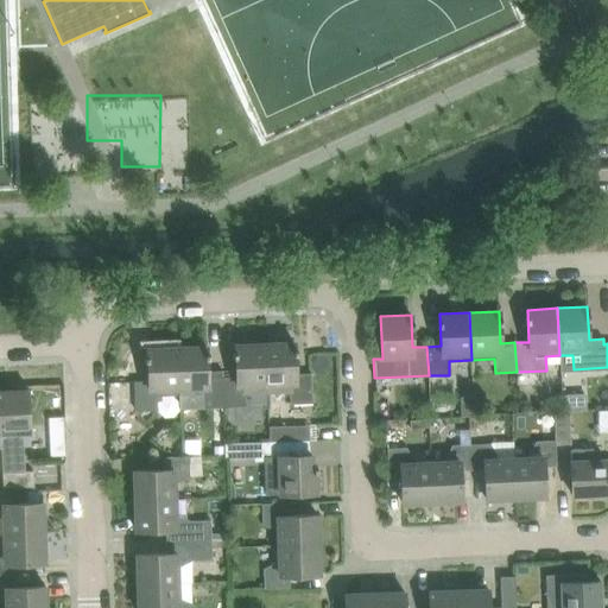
[(295,342),(265,343),(267,391),(290,390),(290,404),(311,403),(310,373),(296,374),(295,342)]
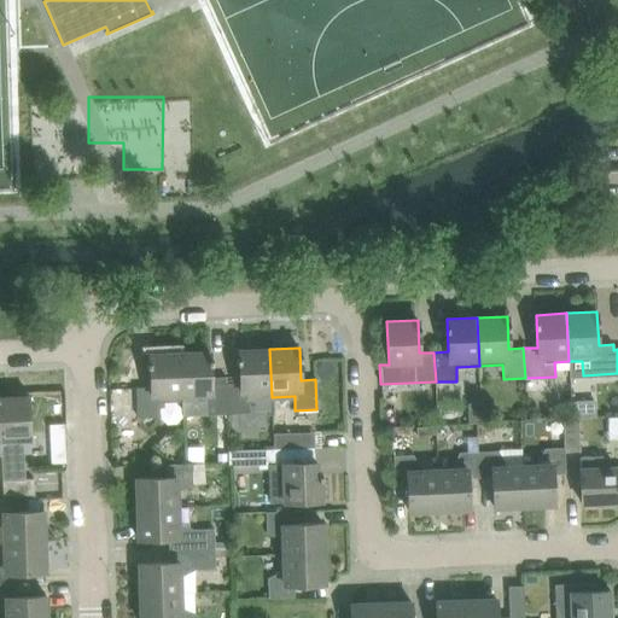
[(240,383),(226,384),(227,413),(249,413),(249,398),(272,397),(269,349),(239,350),(240,383)]
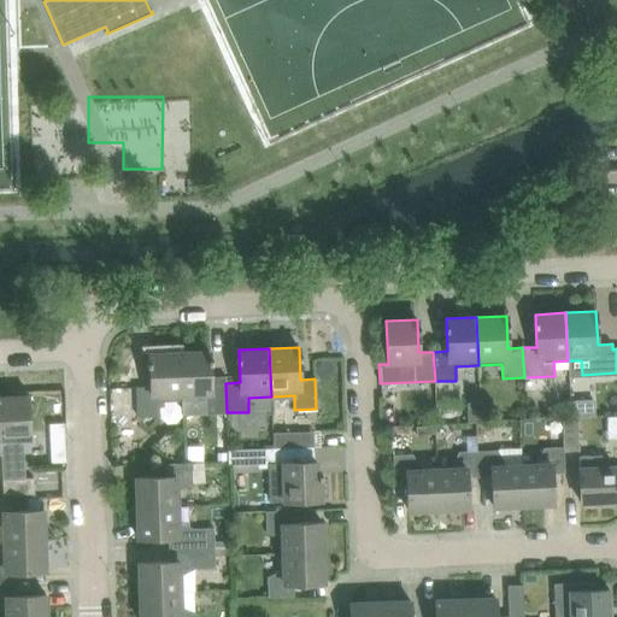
[(210,351),(181,352),(183,400),(205,399),(206,413),(227,412),(225,383),(211,383),(210,351)]
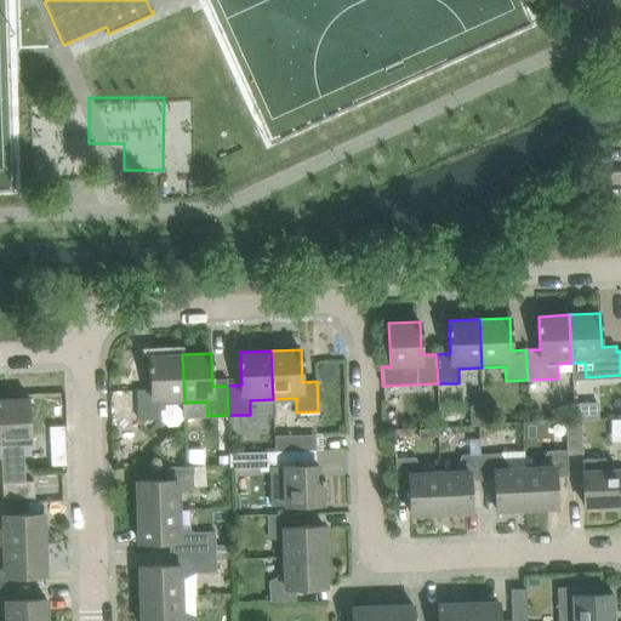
[(140,419),(161,419),(160,404),(184,403),(182,354),(152,355),(153,388),(138,389),(140,419)]
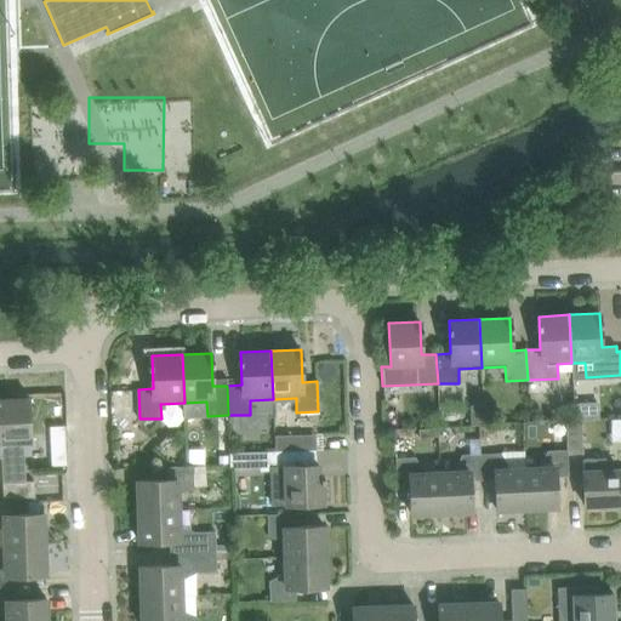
[(530,382),(530,394),(550,393),(548,381),(530,382)]
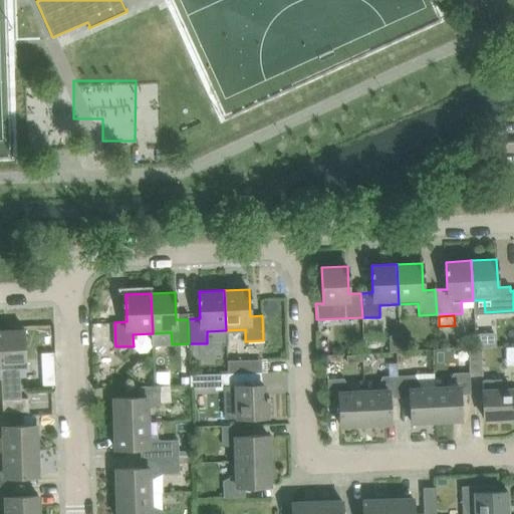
[(11,330),(0,330),(1,365),(27,364),(26,329),(23,329),(23,325),(11,326),(11,330)]
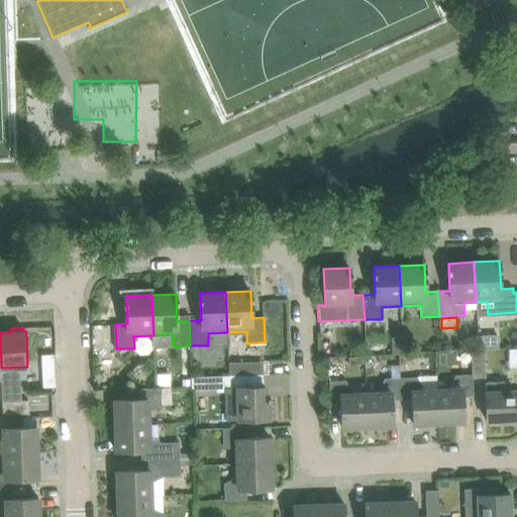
[(429,342),(430,351),(440,350),(439,341),(429,342)]
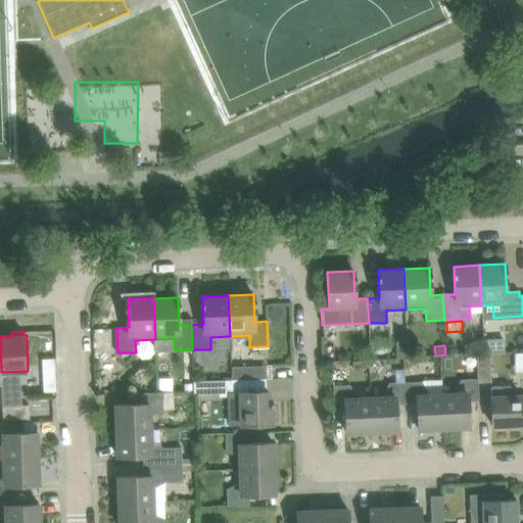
[(477,354),(478,379),(478,382),(491,381),(489,353),(477,354)]
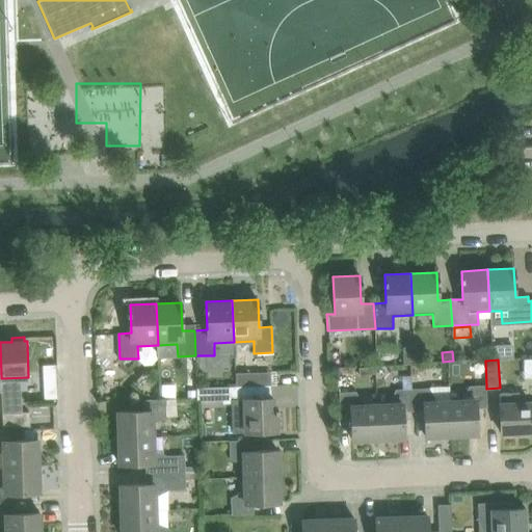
[(57,397),(56,365),(43,365),(44,398),(57,398),(57,397)]
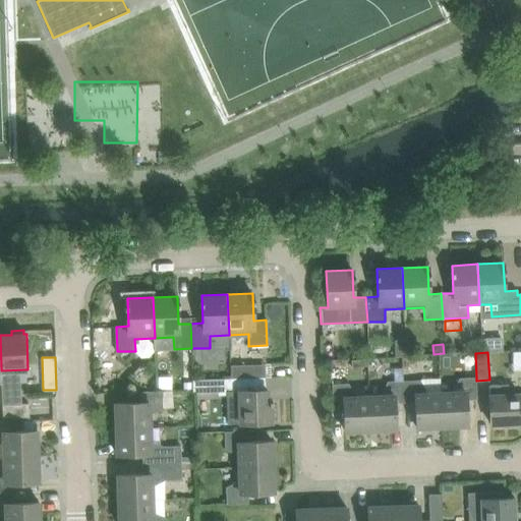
[(231,365),(231,379),(244,378),(244,365),(231,365)]
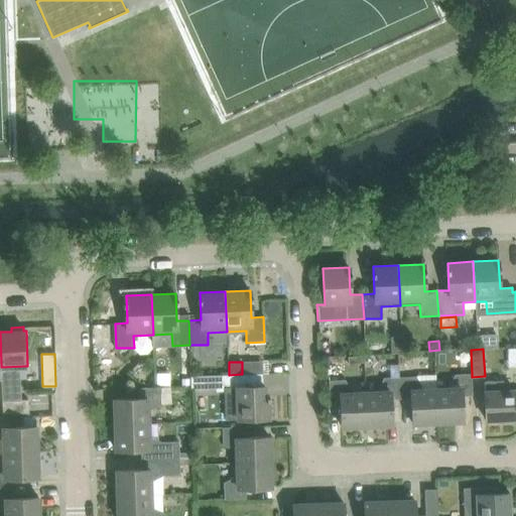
[(229,375),(190,376),(191,388),(219,387),(219,390),(226,390),(227,419),(242,418),(269,418),(268,396),(265,396),(264,386),(257,386),(257,374),(242,374),(229,375)]
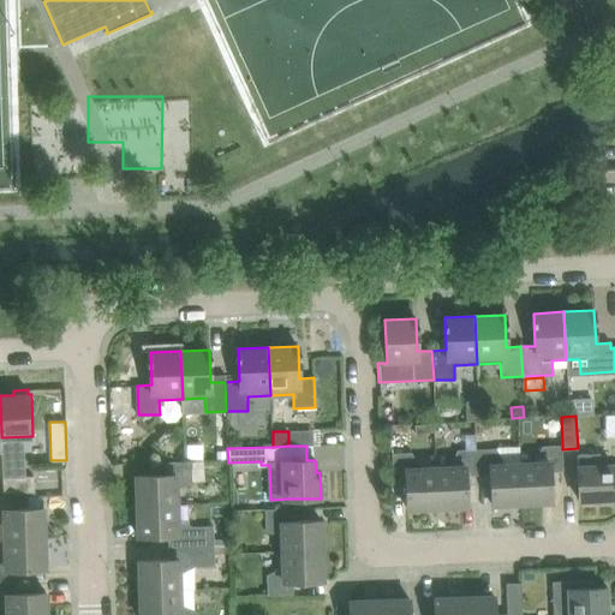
[(536,464),(520,464),(521,503),(551,502),(550,472),(563,471),(562,449),(562,446),(542,446),(536,464)]
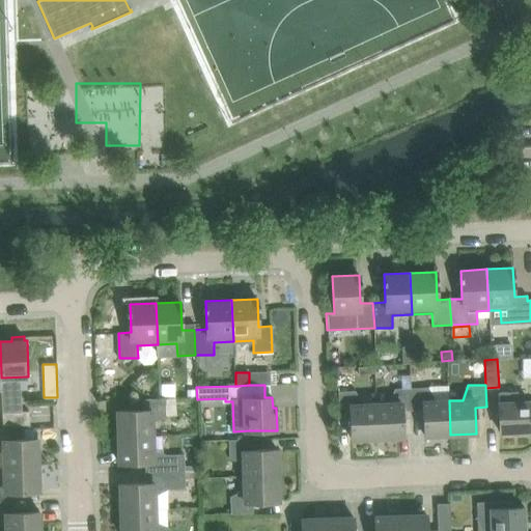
[(428,387),(412,388),(413,410),(423,410),(424,436),(450,435),(449,400),(436,401),(428,387)]
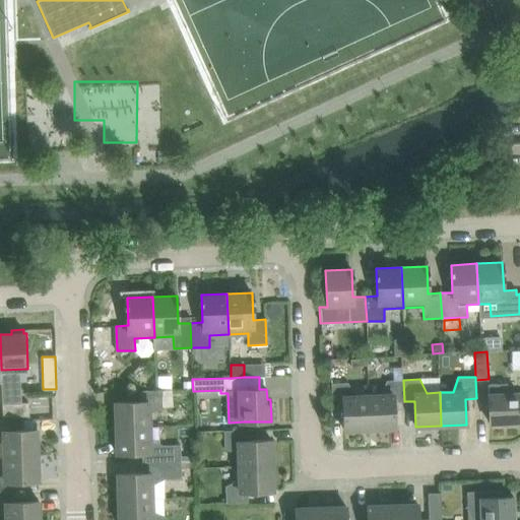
[(381,395),(368,396),(370,429),(395,428),(393,402),(404,401),(403,380),(386,381),(381,395)]
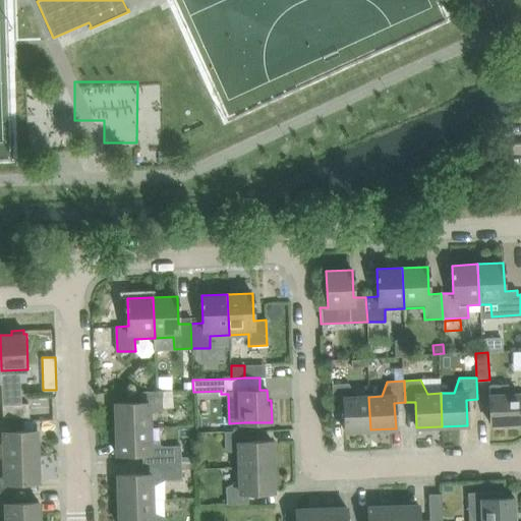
[(355,397),(348,384),(332,385),(333,406),(343,405),(344,431),(370,429),(368,397),(355,397)]
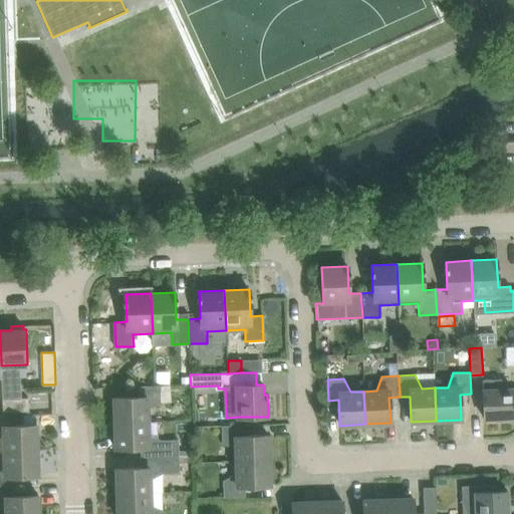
[(501,378),(482,379),(483,390),(483,399),(484,419),(513,417),(513,407),(513,388),(502,389),(501,378)]
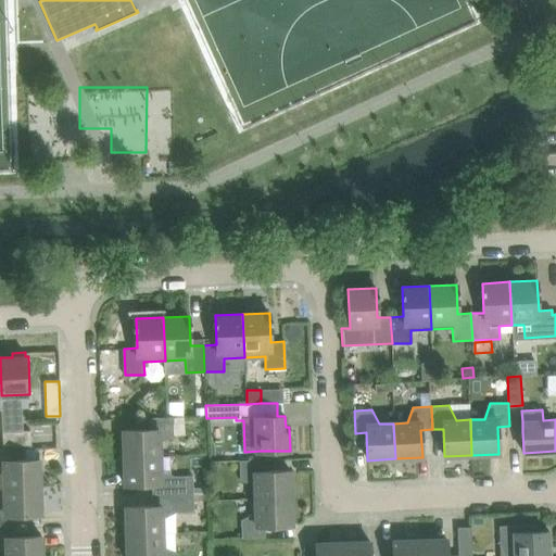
[(124,430),(125,457),(160,456),(160,442),(174,436),(174,417),(151,418),(151,429),(124,430)]
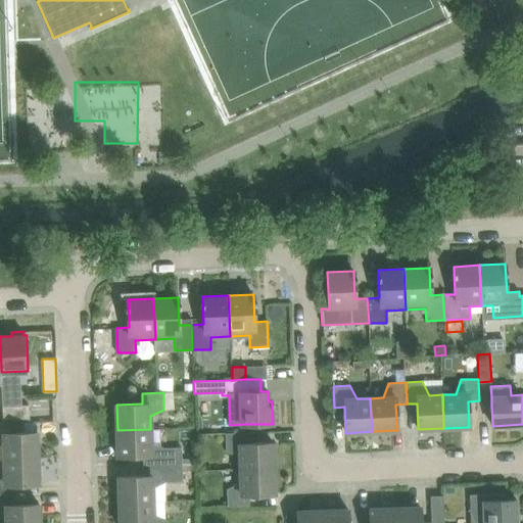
[(0,422),(0,459),(4,459),(38,458),(38,432),(11,433),(11,423),(0,422)]
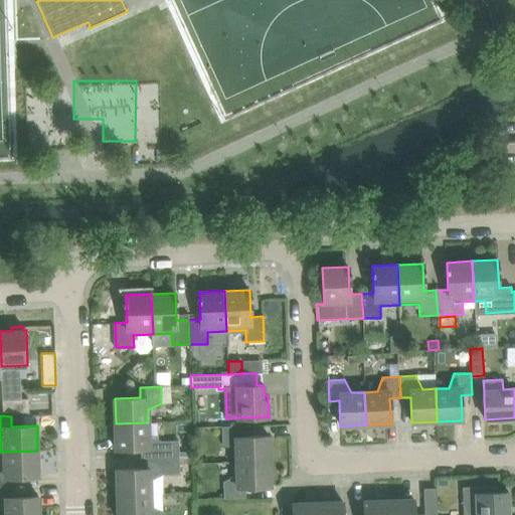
[(148,422),(116,423),(116,449),(142,449),(142,458),(179,457),(178,440),(161,441),(149,436),(148,422)]
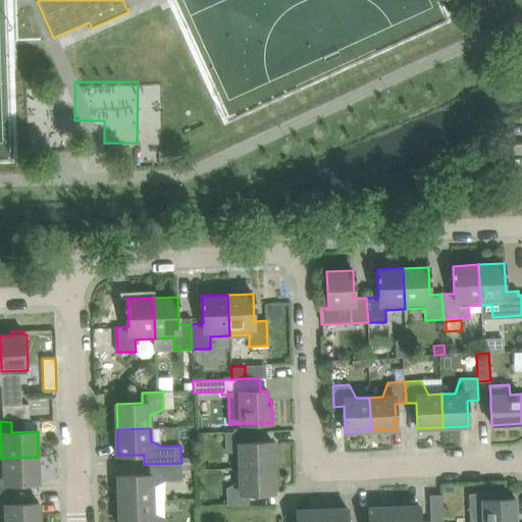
[(247,431),(225,432),(225,450),(240,456),(240,468),(273,467),(272,441),(247,442),(247,431)]
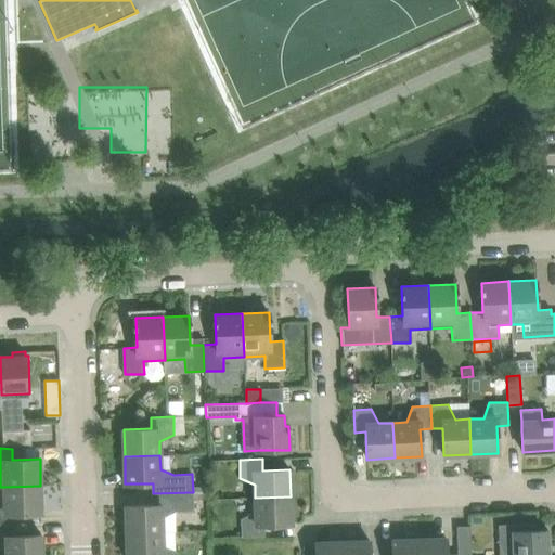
[(5,501),(0,503),(0,525),(14,525),(14,514),(41,513),(40,486),(4,487),(5,501)]
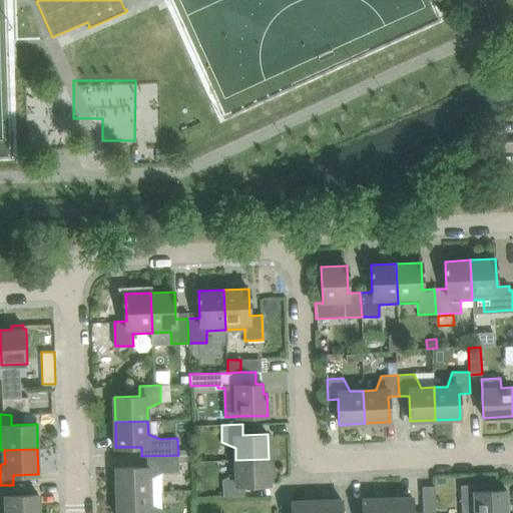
[(190,454),(178,455),(178,462),(190,462),(190,454)]
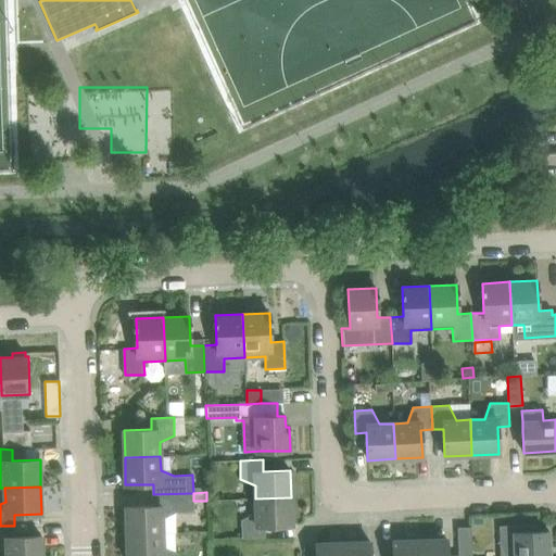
[(126,507),(127,534),(162,532),(162,519),(176,512),(176,510),(193,510),(193,501),(193,493),(153,494),(153,506),(126,507)]
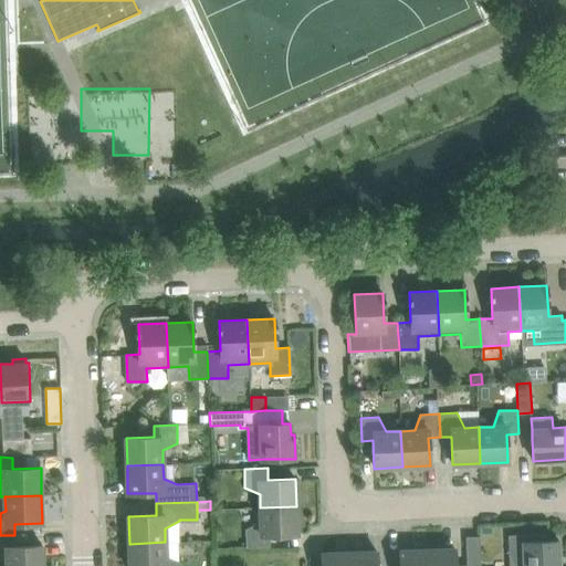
[(245,530),(247,547),(270,547),(269,535),(296,534),(296,506),(260,507),(261,522),(245,530)]
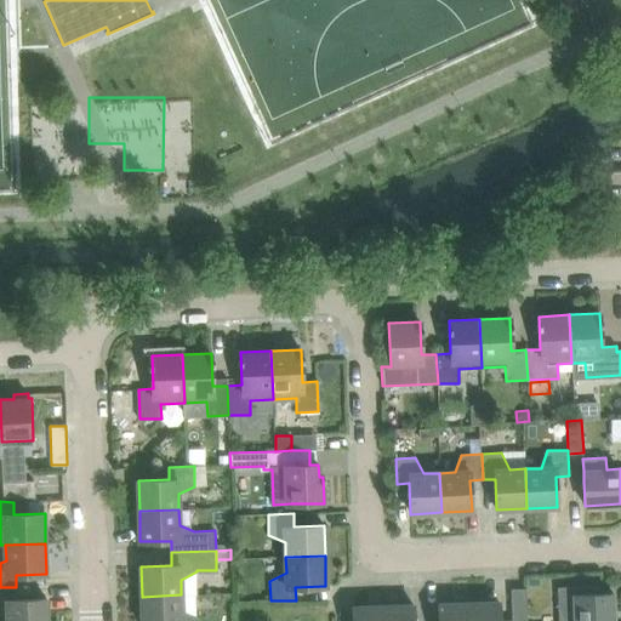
[(558,587),(558,608),(558,620),(613,620),(613,593),(596,593),(596,586),(558,587)]
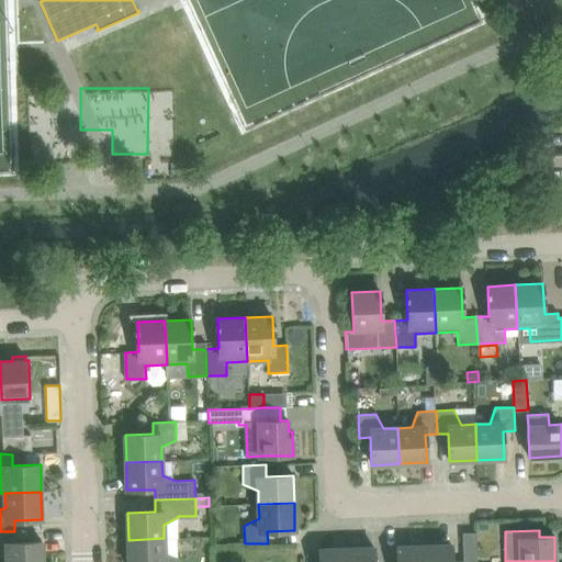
[(14,531),(0,531),(0,553),(7,557),(7,561),(43,561),(43,542),(15,543),(14,531)]
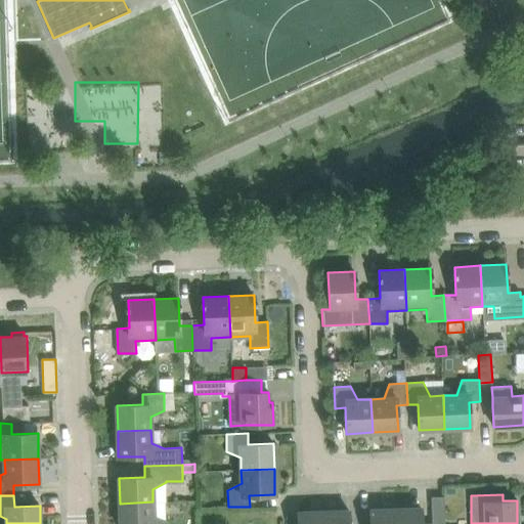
[(444,523),(443,496),(431,497),(431,523),(444,523)]
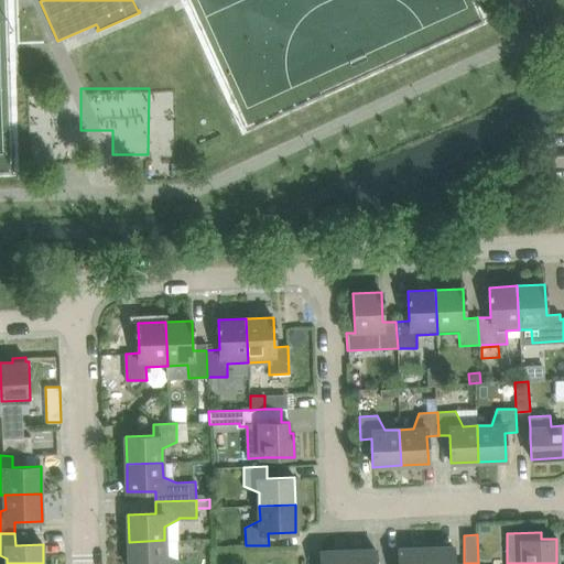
[(164,540),(129,542),(129,563),(180,563),(181,561),(165,554),(164,540)]
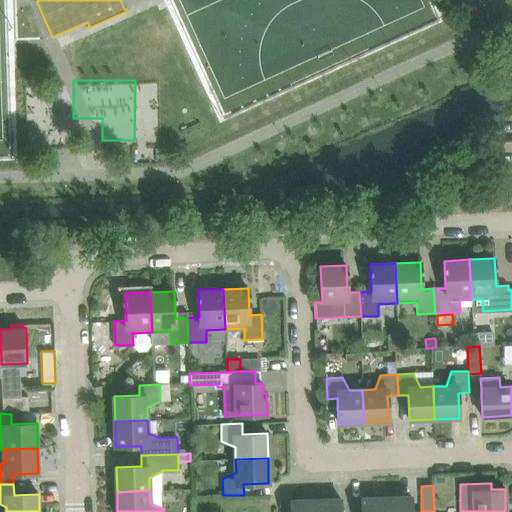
[(411,511),(411,496),(386,497),(386,511),(411,511)]
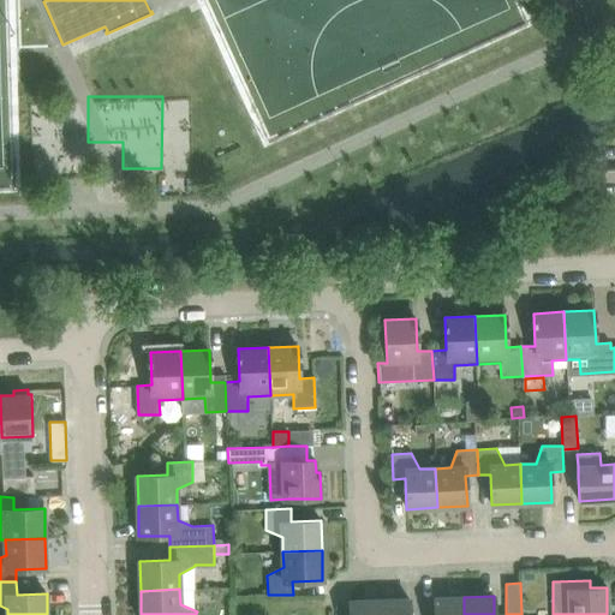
[(434,614),(464,614),(464,597),(434,598),(434,614)]
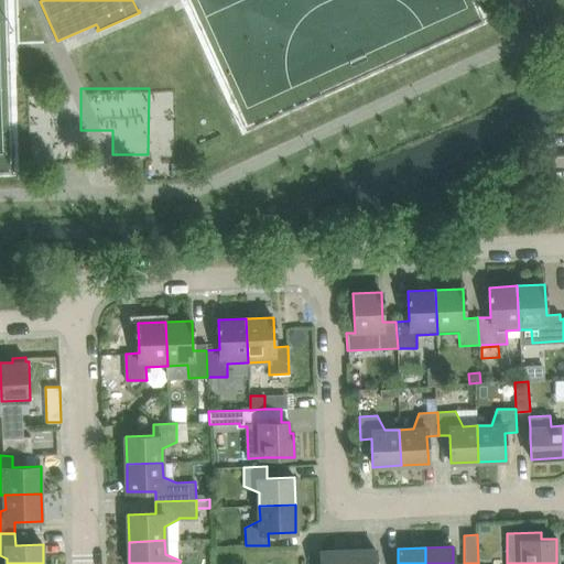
[(375,563),(375,549),(347,550),(347,563),(375,563)]
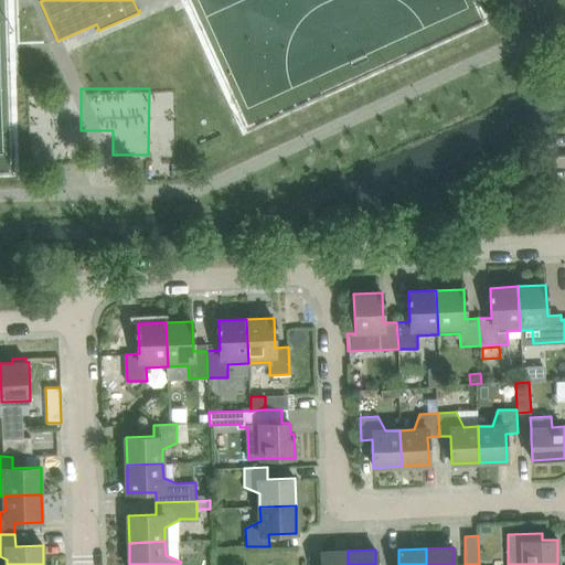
[(348,564),(348,551),(320,552),(320,564),(348,564)]
